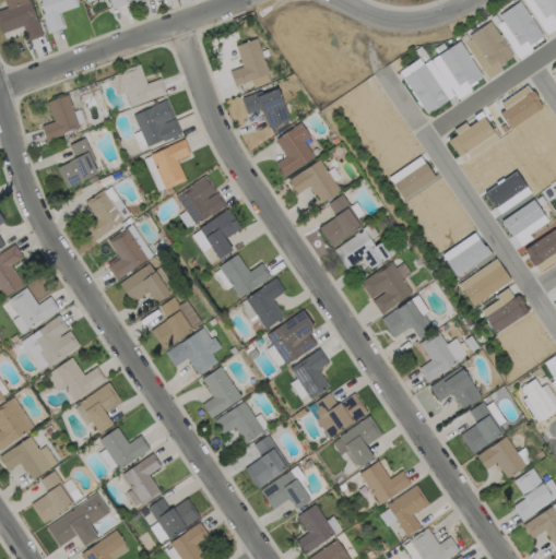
[(30,40),(43,36),(32,0),(6,0),(9,8),(0,10),(0,23),(3,33),(25,26),(30,40)]
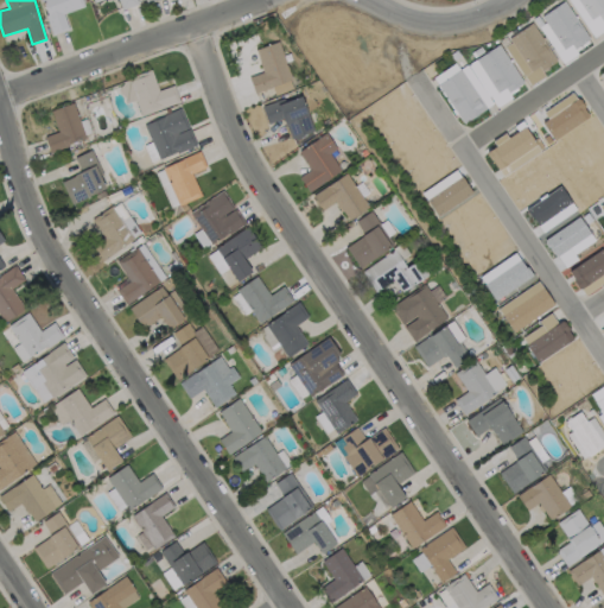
[(71,29),(67,13),(86,7),(83,0),(44,0),(55,33),(71,29)]
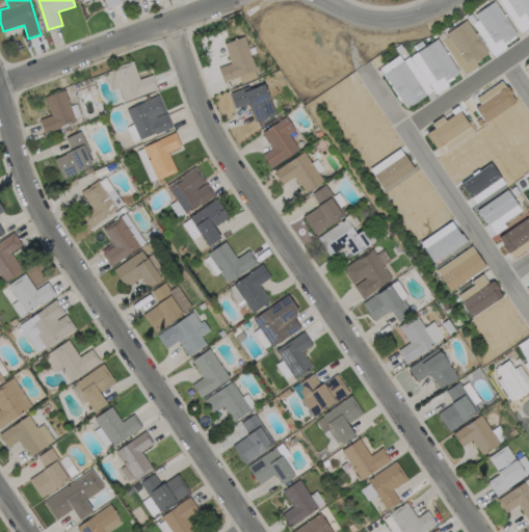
[(82,0),(82,1),(87,0),(105,0),(108,8),(122,4),(120,0),(82,0)]
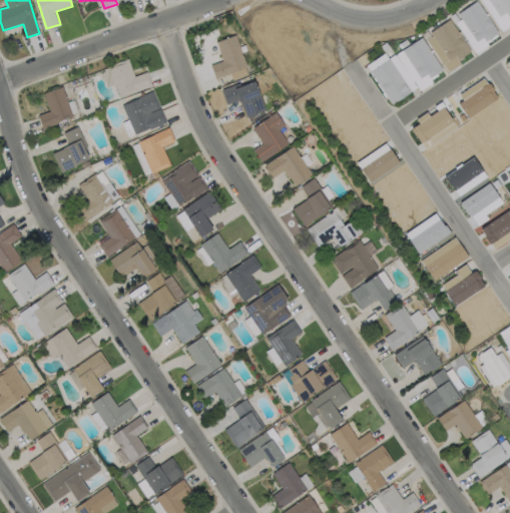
[(509,0),(482,0),(502,30),(509,25),(509,0)]
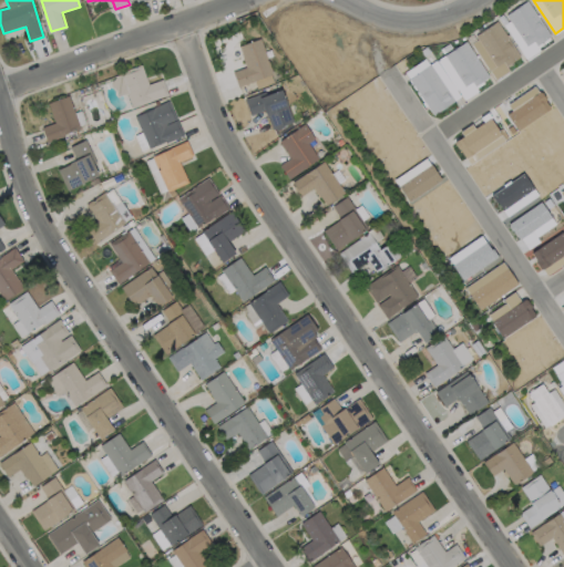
[(503,20),(527,60),(541,51),(537,45),(552,37),(531,2),(503,20)]
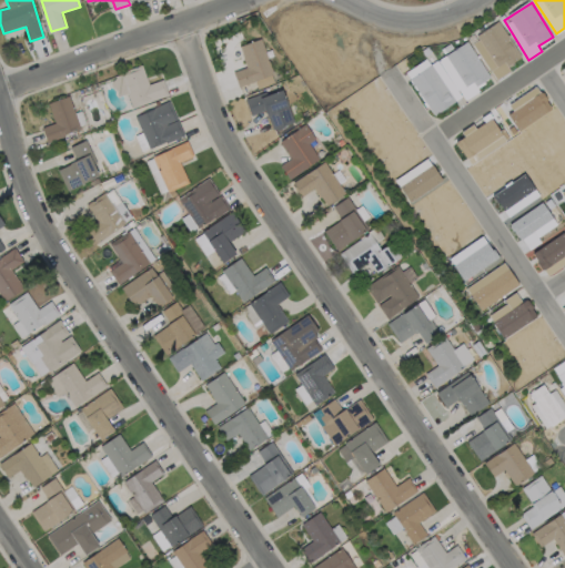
[(523,58),(501,22),(472,40),(497,80),(513,71),(510,66),(523,58)]
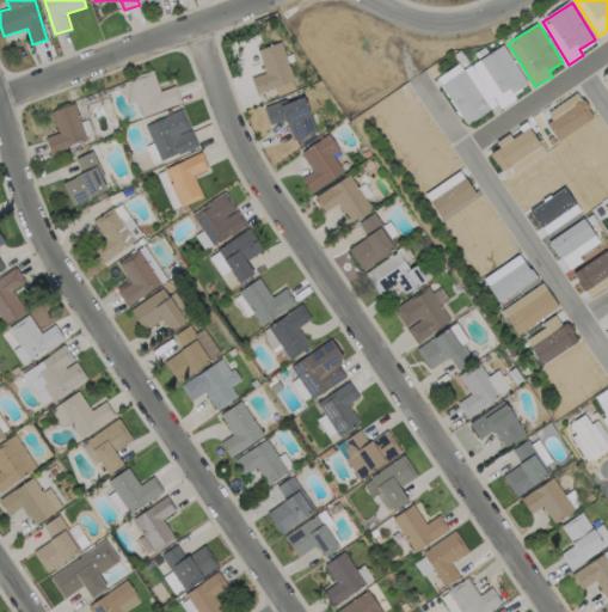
[(259,49),(266,73),(253,78),(258,93),(277,87),(280,96),(298,90),(283,42),(259,49)]
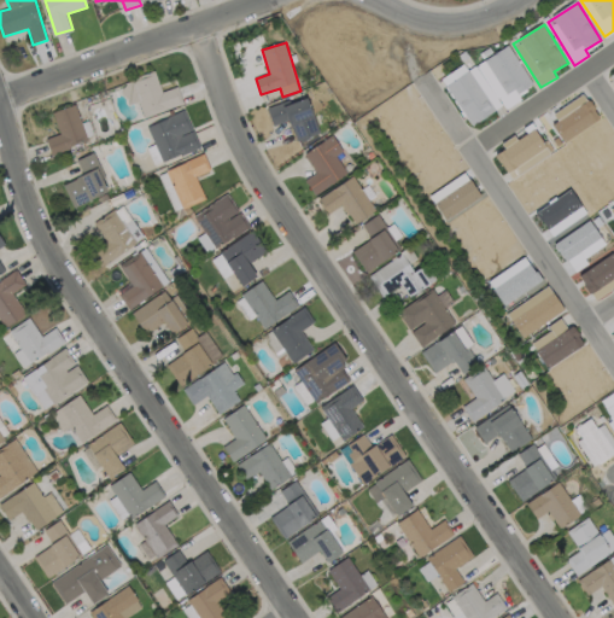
[(534,85),(510,45),(446,86),(473,126),(506,105),(508,109),(522,99),(520,94),(534,85)]
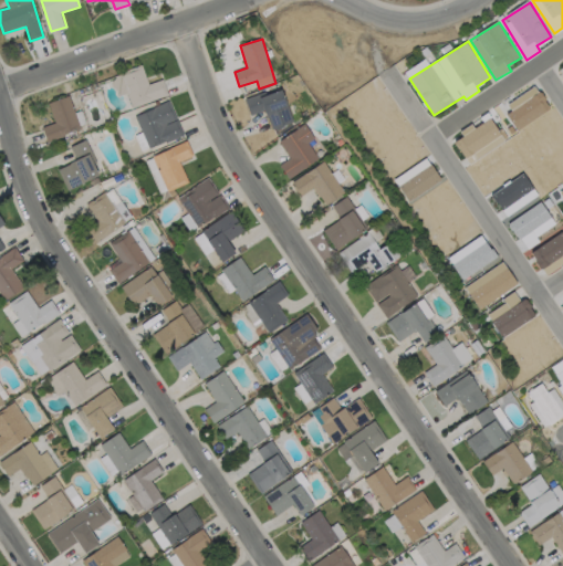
[(169,95),(164,80),(149,84),(144,67),(113,79),(120,96),(128,93),(134,107),(169,95)]
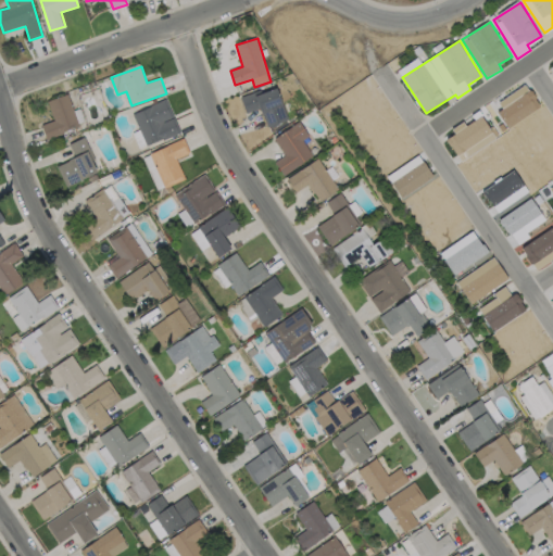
[(508,126),(541,110),(528,85),(495,102),(508,126)]
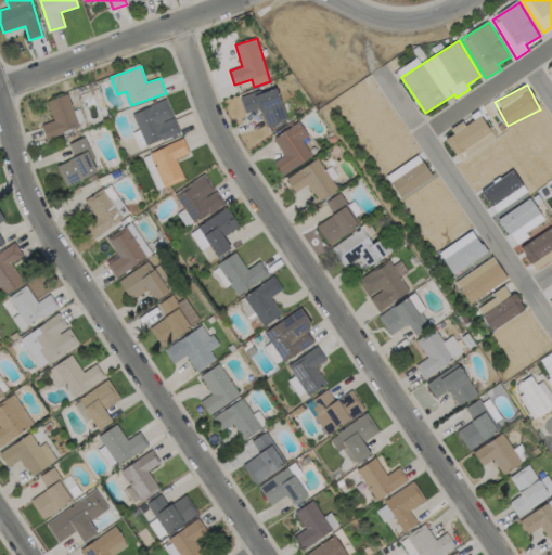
[(242,97),(247,113),(261,108),(267,126),(287,120),(278,87),(242,97)]
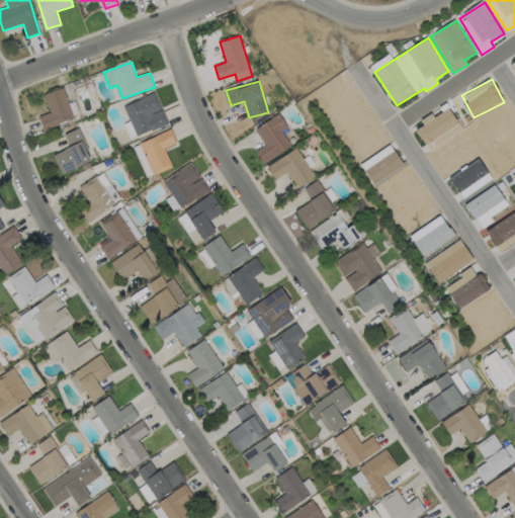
[(39,116),(45,130),(75,118),(65,88),(46,94),(52,112),(39,116)]
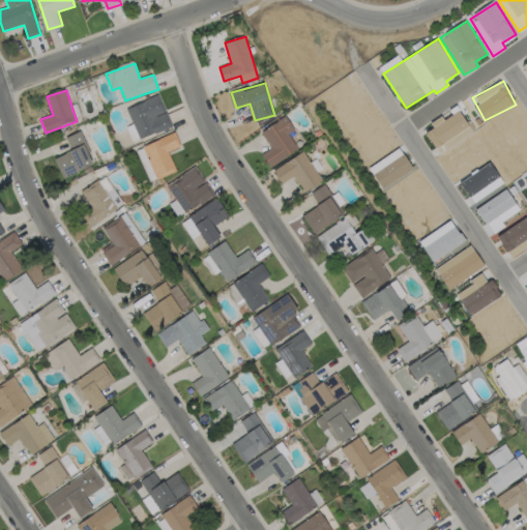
[(172,127),(160,95),(128,107),(140,139),(172,127)]
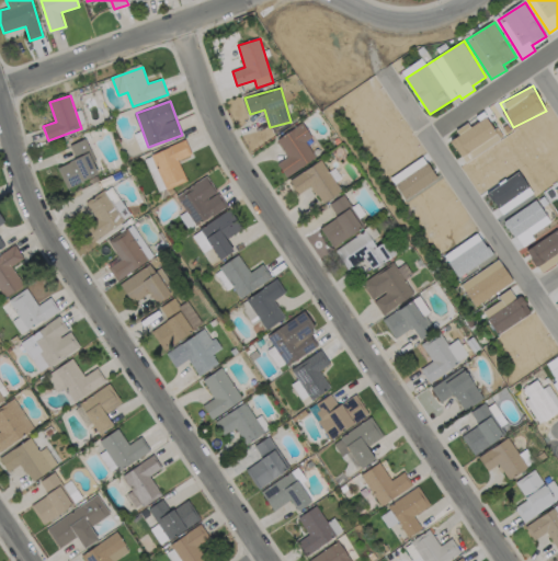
[(502,141),(487,116),(470,127),(468,123),(456,130),(459,135),(452,140),(466,163),(502,141)]
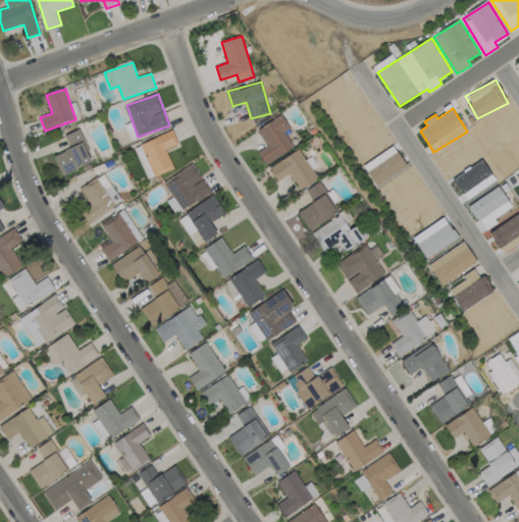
[(258,129),(268,146),(259,152),(267,164),(296,147),(286,132),(291,128),(282,114),(258,129)]
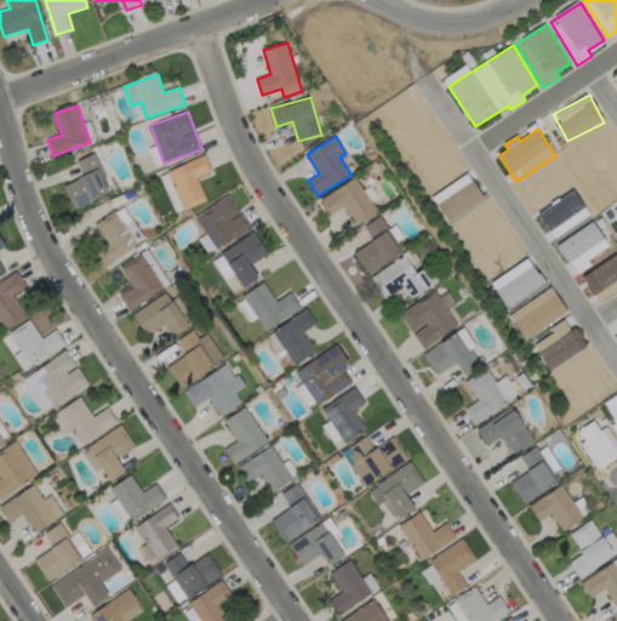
[(75,208),(112,192),(95,154),(78,161),(85,176),(64,186),(75,208)]
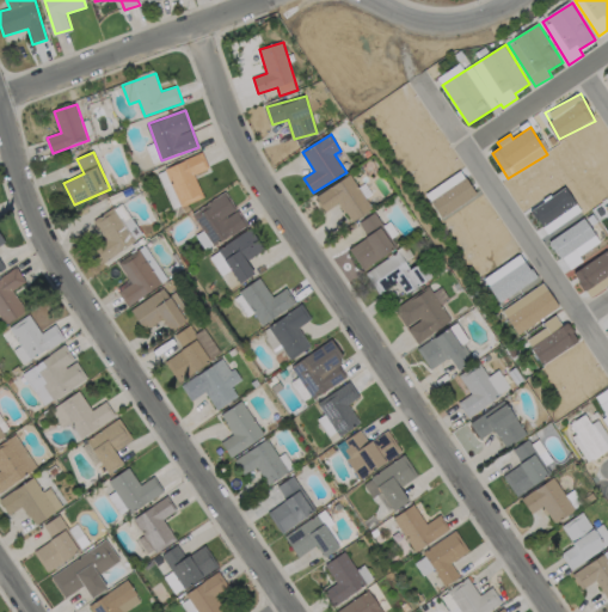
[(204,197),(195,175),(210,169),(203,153),(159,171),(174,209),(204,197)]
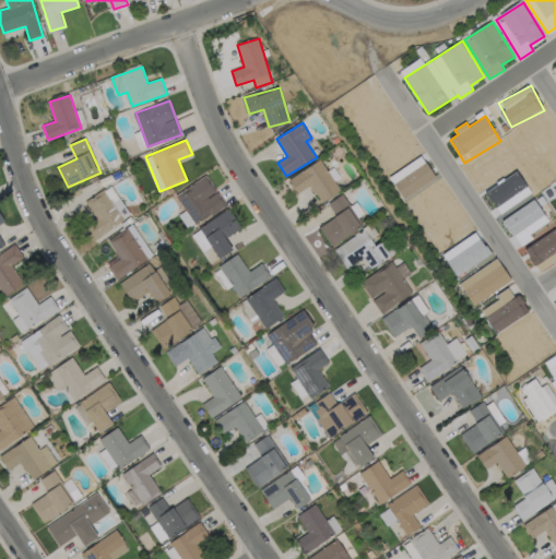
[(311,185),(322,203),(341,191),(322,159),(290,178),(298,193),(311,185)]
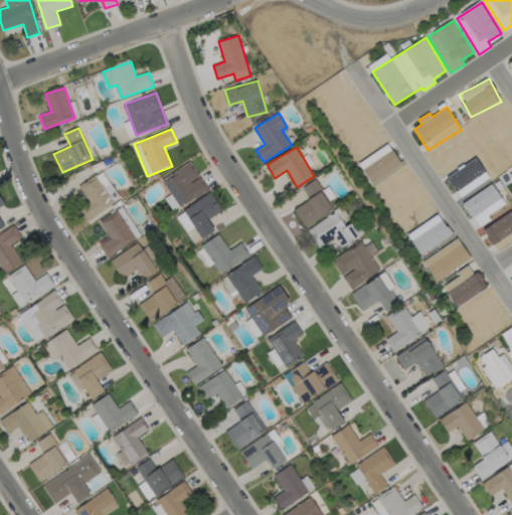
[(208,191),(192,162),(163,178),(179,207),(208,191)]
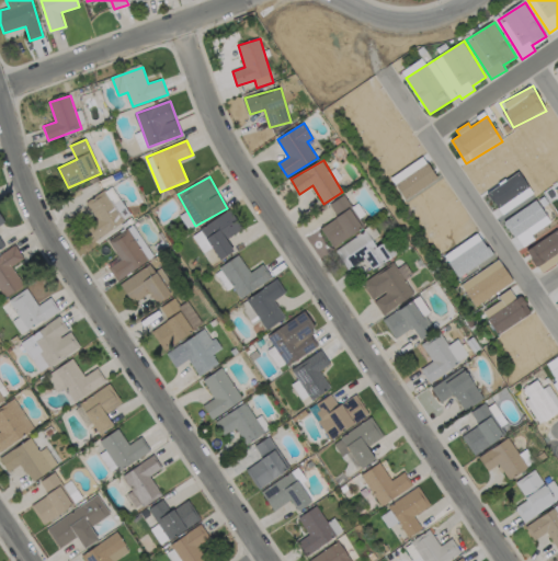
[(125,219),(105,190),(87,202),(99,219),(88,226),(95,238),(125,219)]
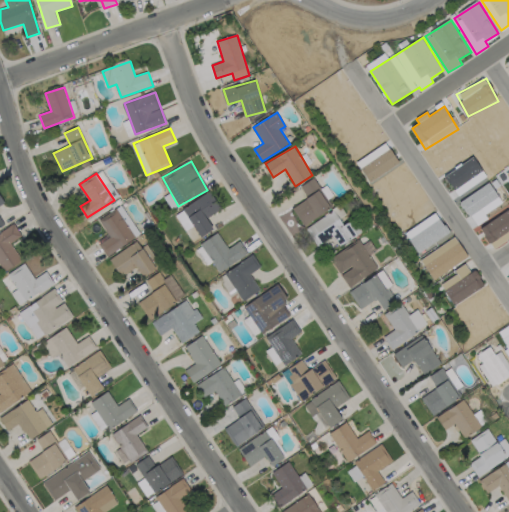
[(301,186),(309,198),(293,208),(305,226),(334,207),(315,178),(301,186)]
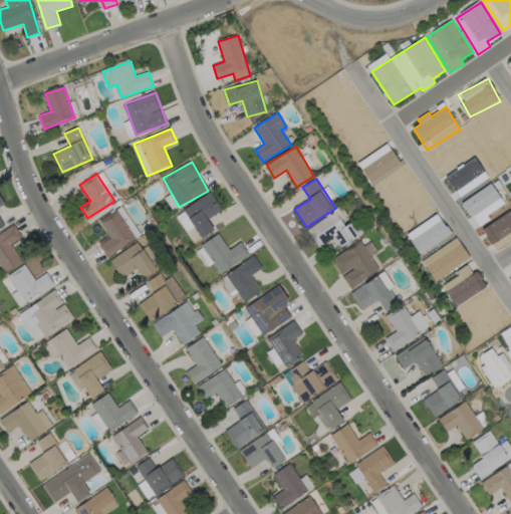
[(208,219),(222,211),(211,193),(184,209),(202,238),(215,230),(208,219)]
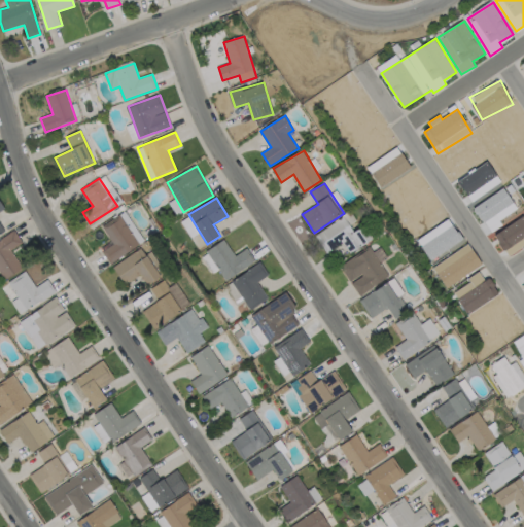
[(103,251),(111,264),(146,242),(127,211),(103,225),(114,244),(103,251)]
